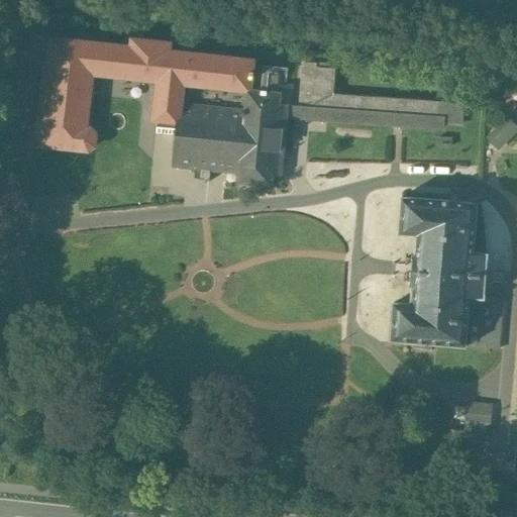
[(335,70),(316,68),(316,64),(306,63),(306,68),(304,67),(301,106),(288,105),(287,117),(442,128),(443,122),(461,123),(463,104),(333,94),(335,70)]
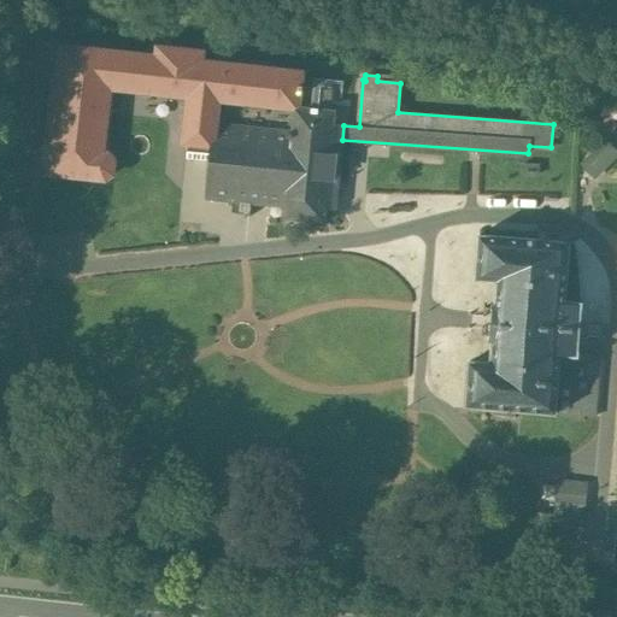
[(334,89),(303,86),(300,107),(331,111),(334,89)]
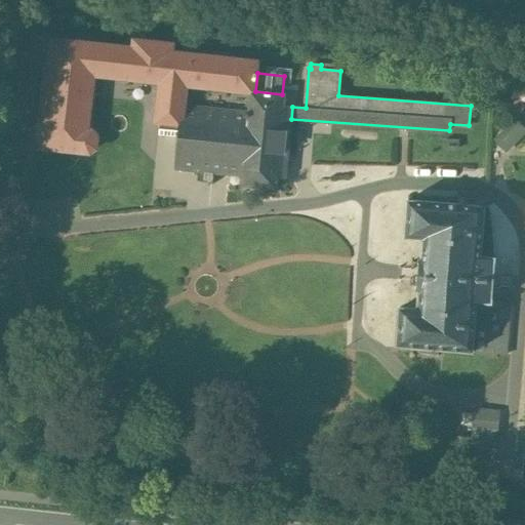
[(255,91),(251,91),(242,175),(241,185),(276,189),(277,176),(285,177),(291,119),(292,107),(284,106),(285,94),(282,94),(255,91)]
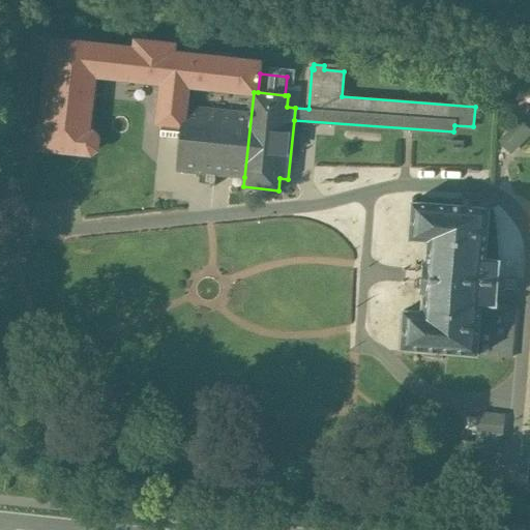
[(251,114),(184,106),(182,124),(180,137),(177,169),(200,172),(199,182),(214,183),(215,173),(244,177),(251,114)]
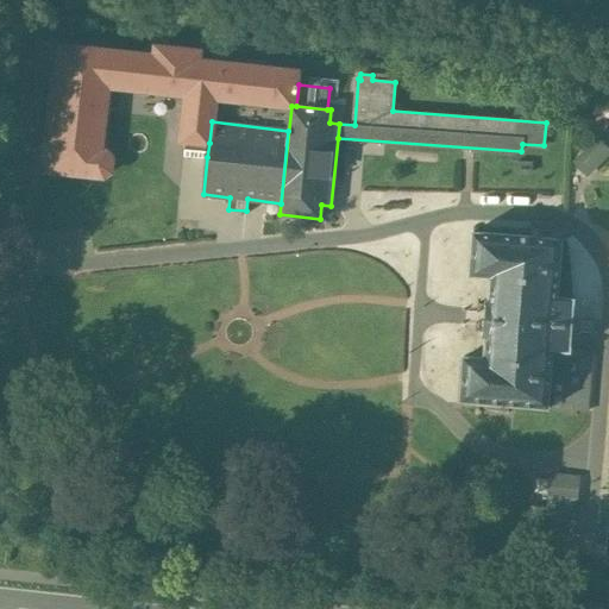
[(608,142),(602,135),(579,159),(595,174),(608,157),(608,142)]
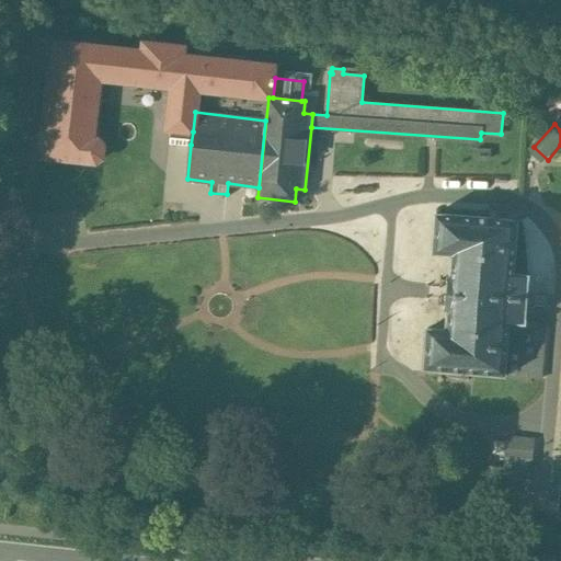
[(193,132),(172,129),(170,142),(191,145),(193,132)]
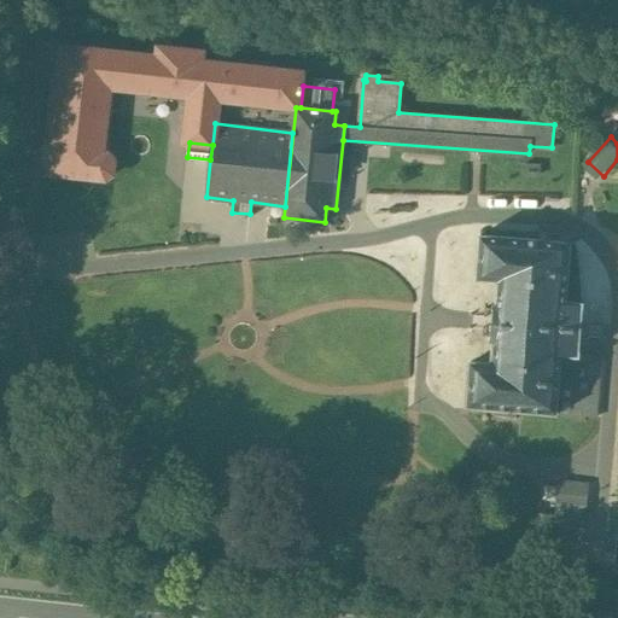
[(571,243),(479,235),(476,280),(497,283),(491,363),(470,362),(466,407),(557,415),(557,414),(595,418),(601,357),(579,355),(583,303),(566,302),(571,243)]
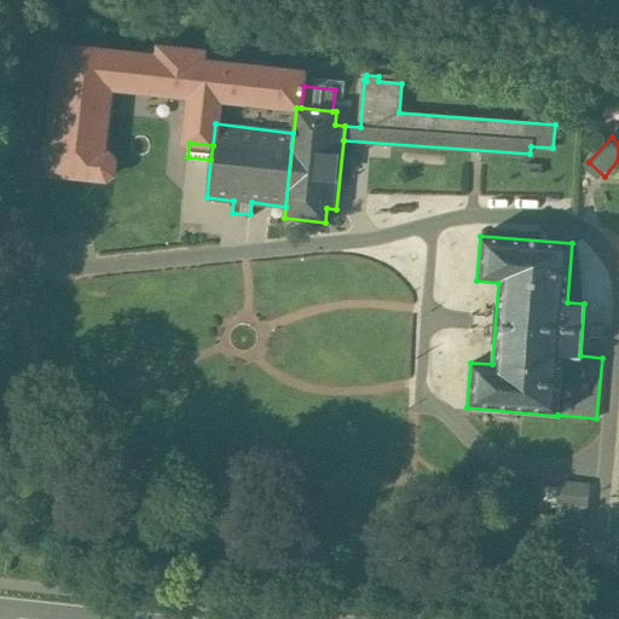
[(589,485),(560,482),(556,508),(585,512),(589,485)]
